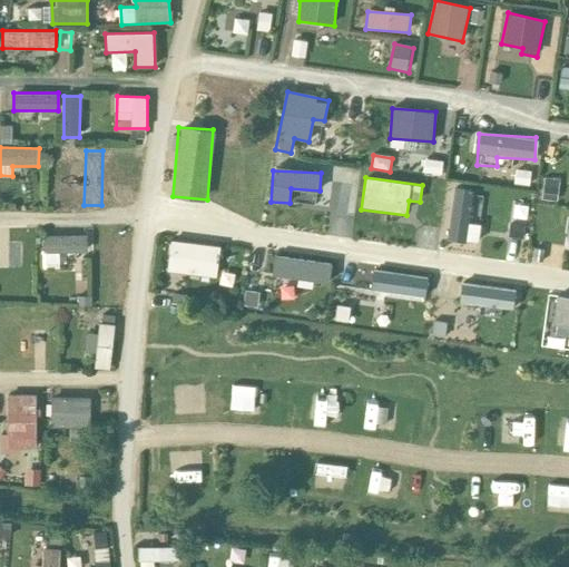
[(557,203),(560,182),(546,181),(542,201),(557,203)]
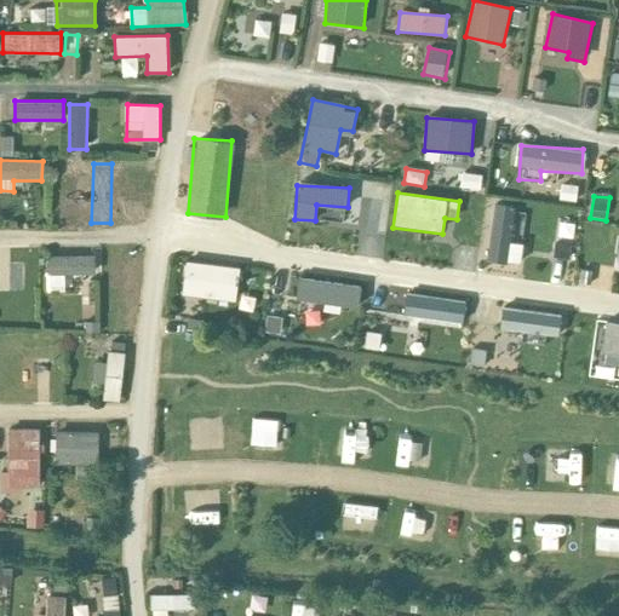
[(367,234),(378,236),(384,205),(372,203),(367,234)]
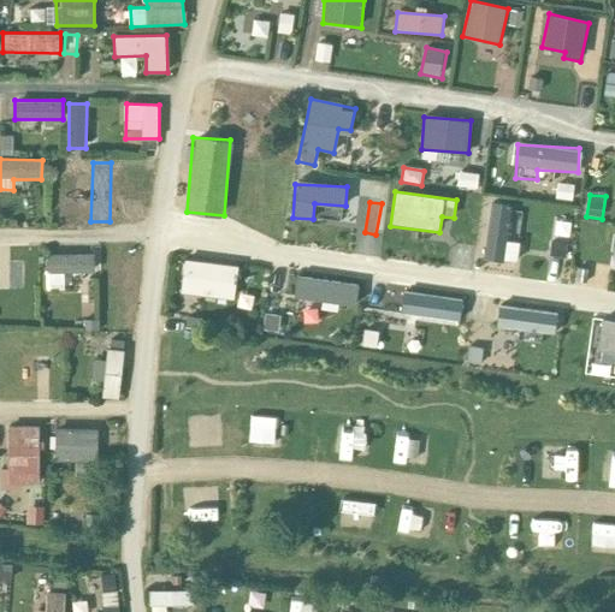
[(518,261),(519,242),(509,242),(510,205),(489,203),(488,260),(518,261)]
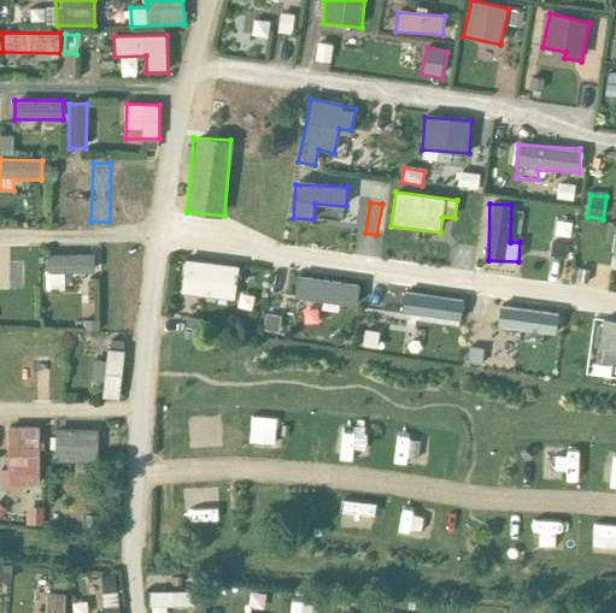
[(47,254),(47,288),(72,289),(72,273),(95,273),(95,255),(47,254)]
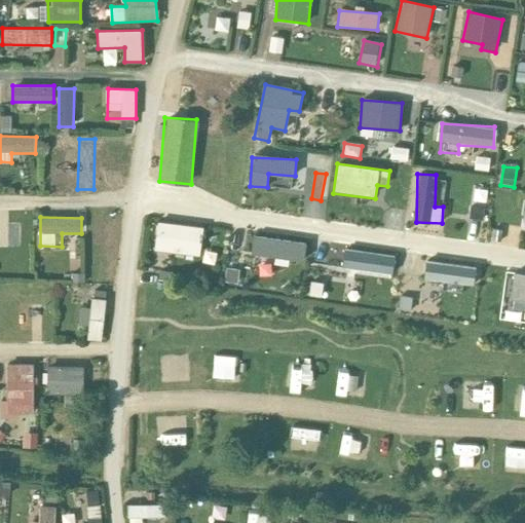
[(0,234),(29,235),(29,219),(0,219),(0,234)]
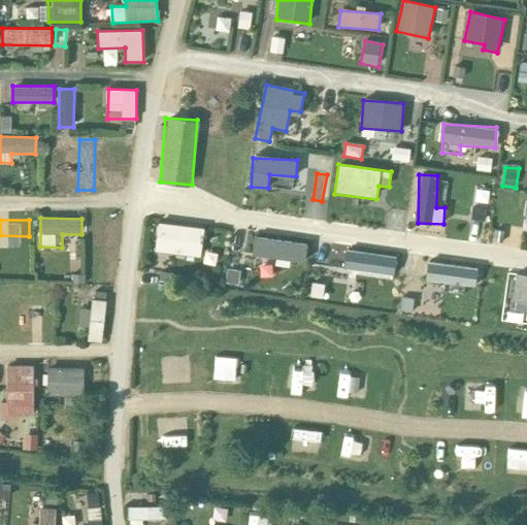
[(154,251),(200,258),(205,229),(158,222),(154,251)]
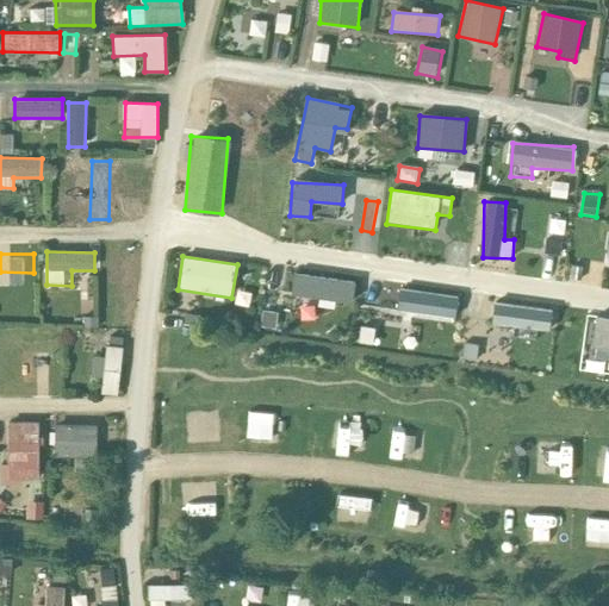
[(106,286),(130,286),(130,263),(107,262),(106,286)]
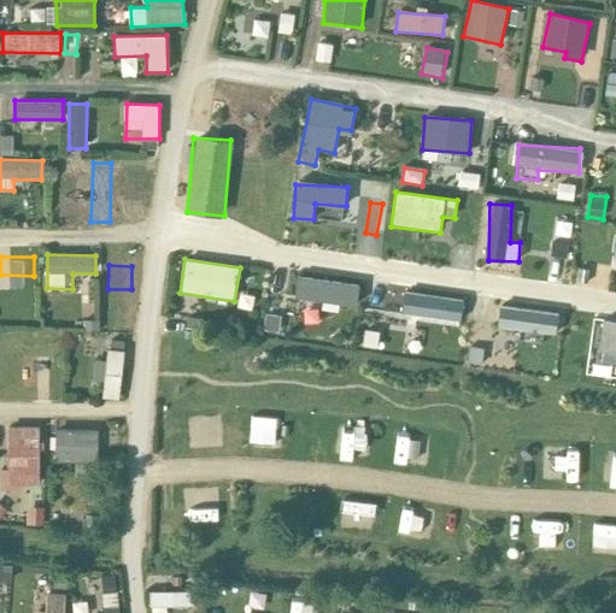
[(358,305),(359,283),(294,278),(292,300),(358,305)]
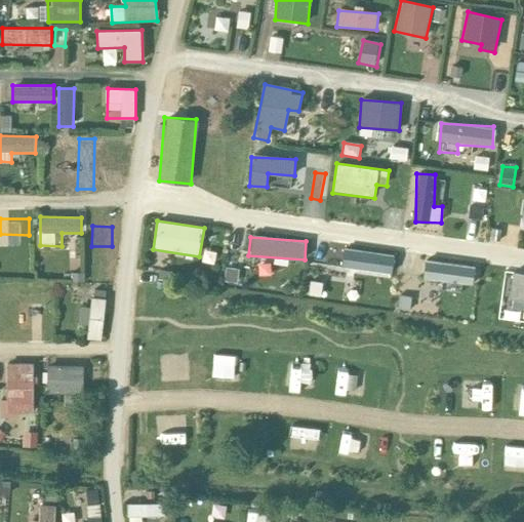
[(392,275),(395,256),(345,247),(340,266),(392,275)]
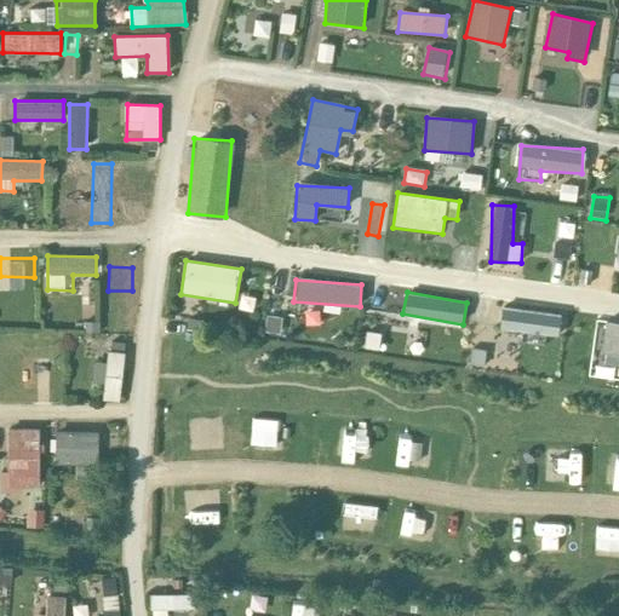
[(502,309),(500,332),(561,335),(562,314),(502,309)]
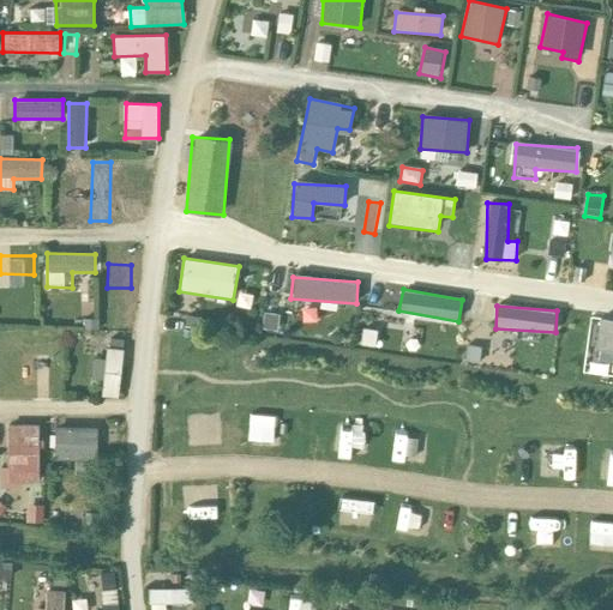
[(612,318),(590,318),(589,378),(612,378),(612,318)]
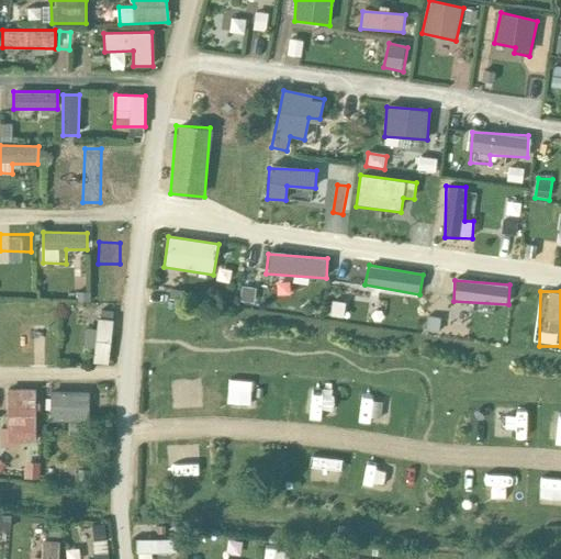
[(108,366),(113,321),(98,319),(92,364),(108,366)]
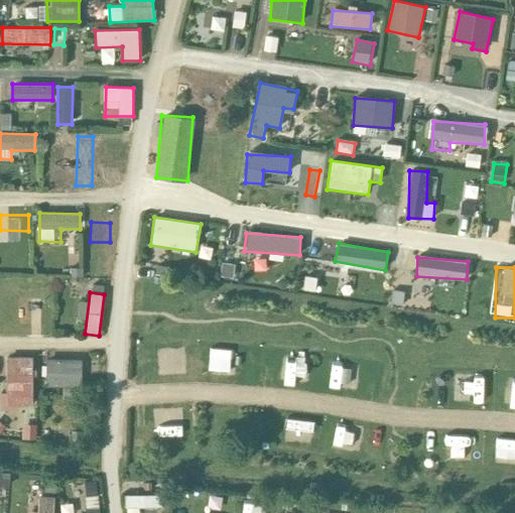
[(6,357),(5,396),(1,396),(1,408),(32,408),(33,358),(6,357)]
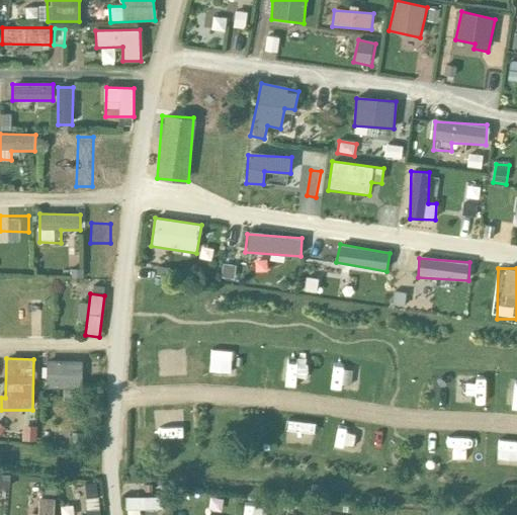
[(81,390),(81,361),(46,361),(46,390),(81,390)]
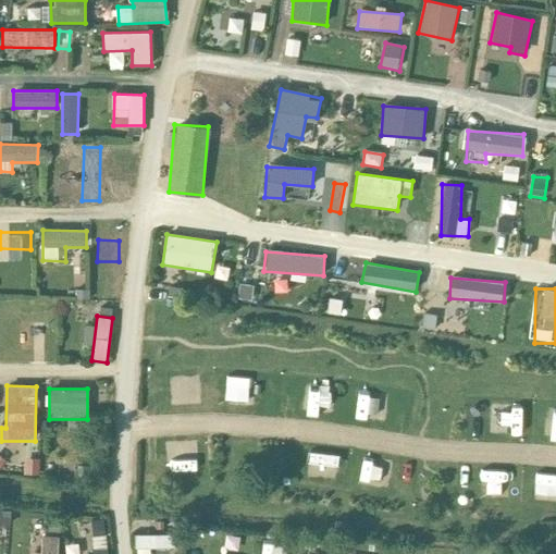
[(357,413),(379,415),(382,394),(359,391),(357,413)]
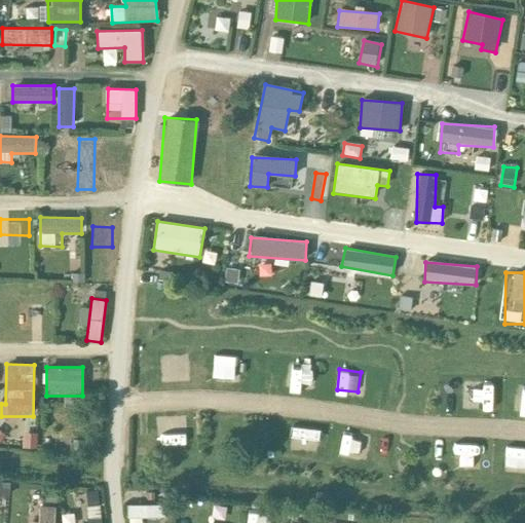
[(524,448),(507,448),(507,470),(524,469),(524,448)]
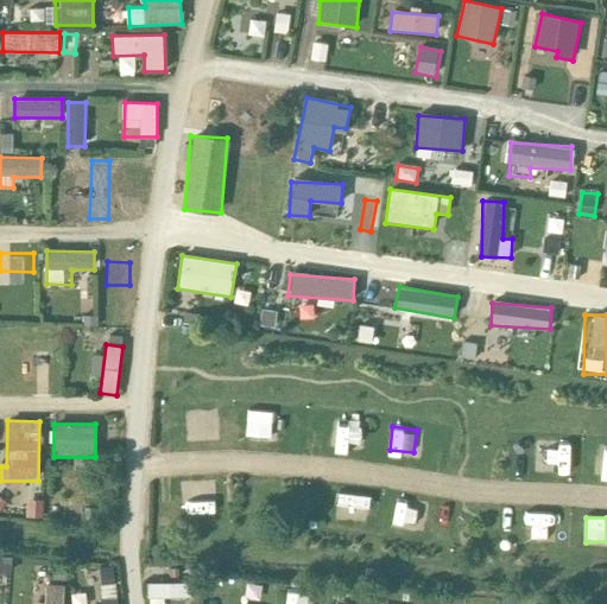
[(0,572),(11,574),(13,559),(0,557),(0,572)]
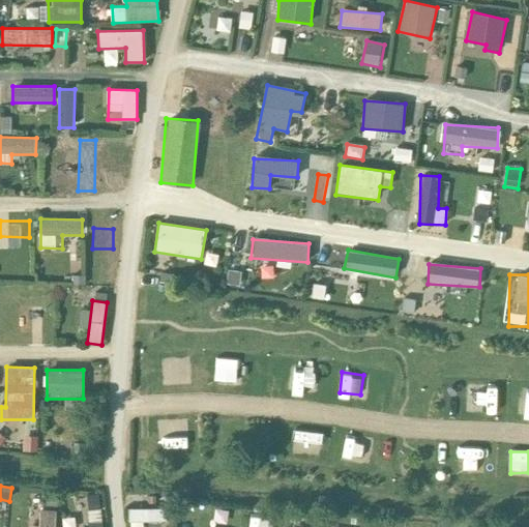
[(103,526),(101,496),(88,497),(90,526),(103,526)]
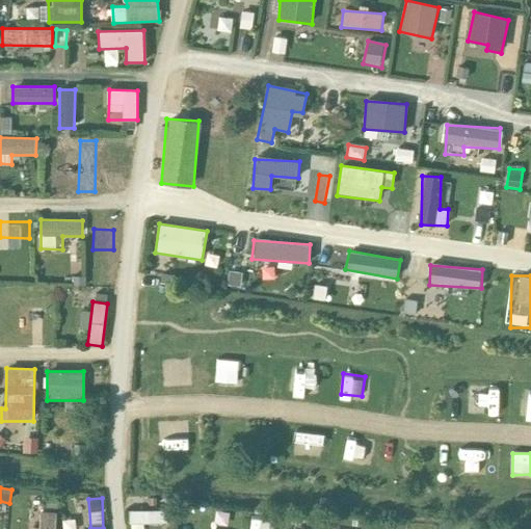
[(142,528),(143,524),(166,524),(166,510),(131,510),(130,528),(142,528)]
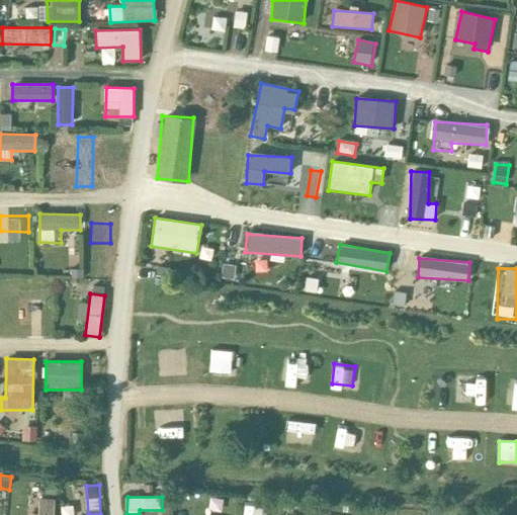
[(31,513),(31,514),(54,514),(55,499),(39,498),(38,513),(31,513)]
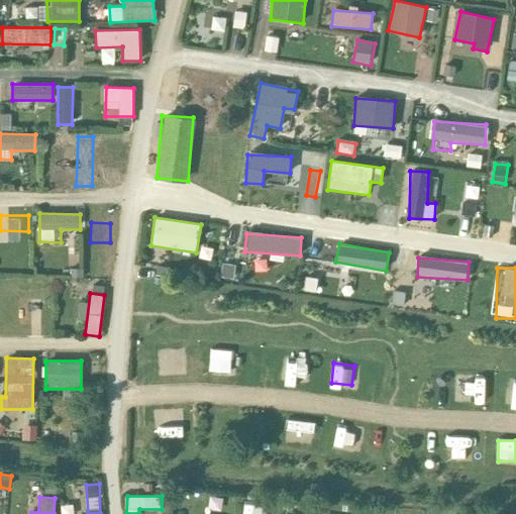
[(222,512),(223,499),(210,498),(208,511),(222,512)]
